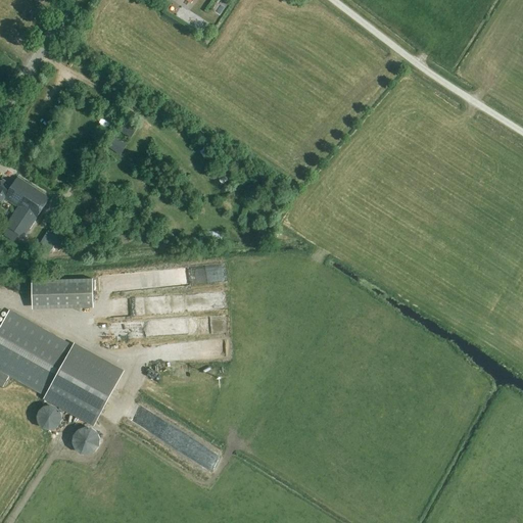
[(174,8),(179,13),(186,7),(181,1),(174,8)]
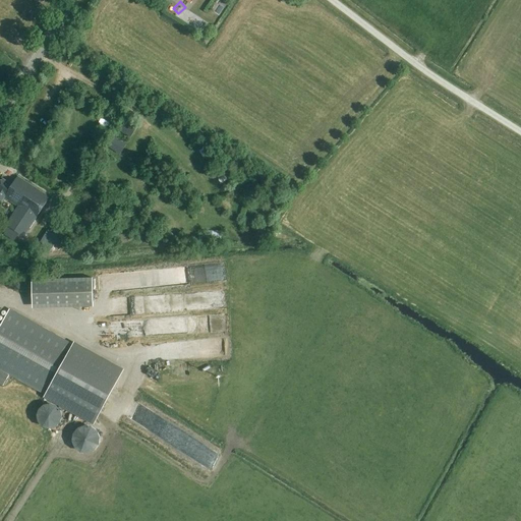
[(137,103),(148,109),(151,104),(140,98),(137,103)]
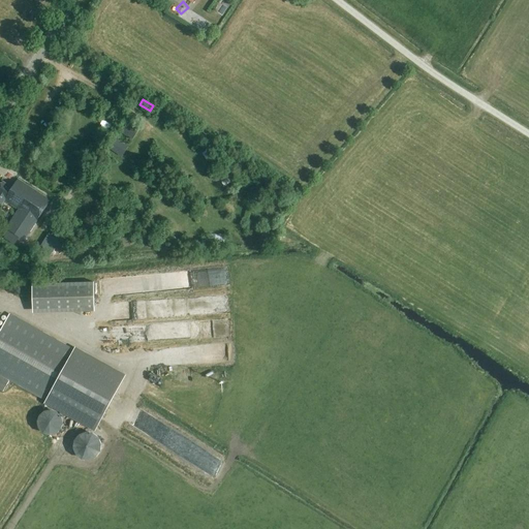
[(166,115),(163,119),(172,126),(176,122),(166,115)]
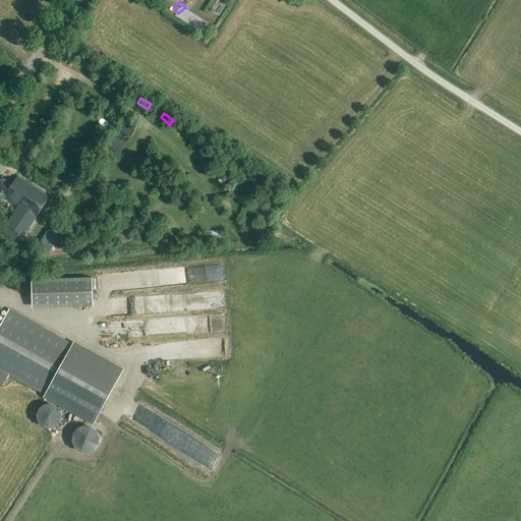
[(125,128),(134,136),(141,128),(132,120),(125,128)]
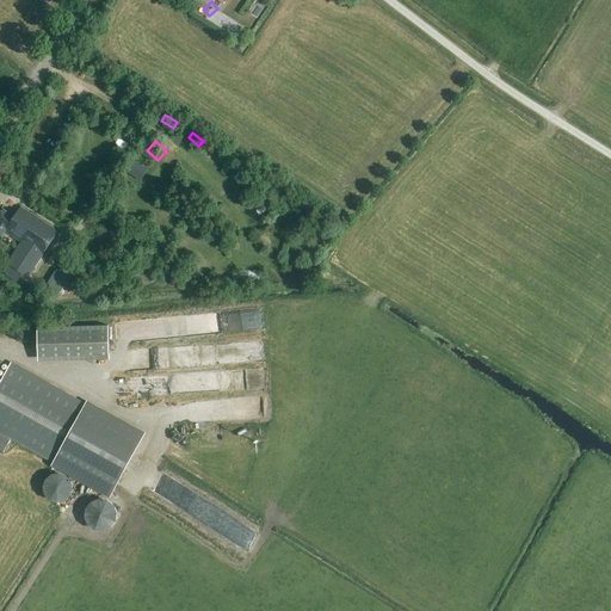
[(215,162),(224,155),(217,146),(208,153),(215,162)]
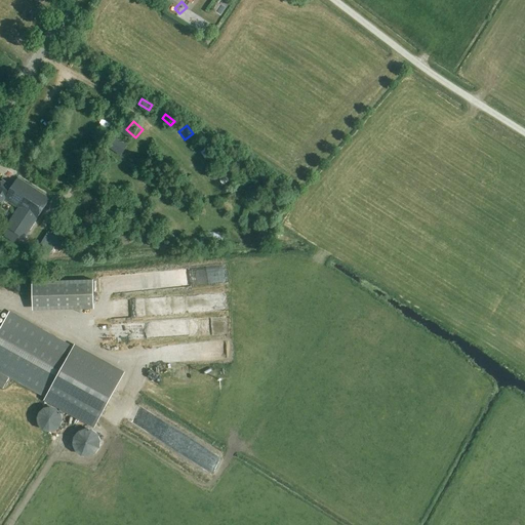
[(114,137),(108,146),(117,152),(122,143),(114,137)]
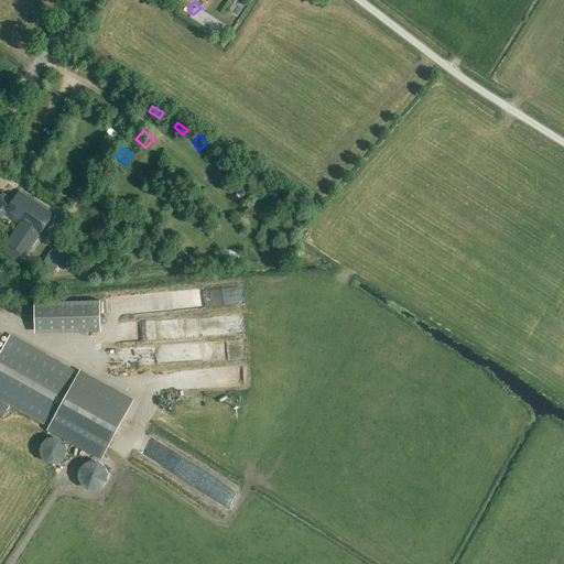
[(228,152),(221,163),(229,167),(236,156),(228,152)]
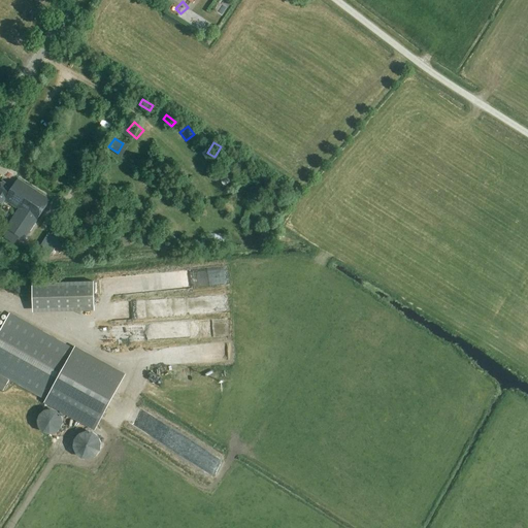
[(51,200),(19,178),(12,188),(3,180),(0,186),(0,203),(2,205),(5,201),(20,210),(7,229),(24,239),(51,200)]
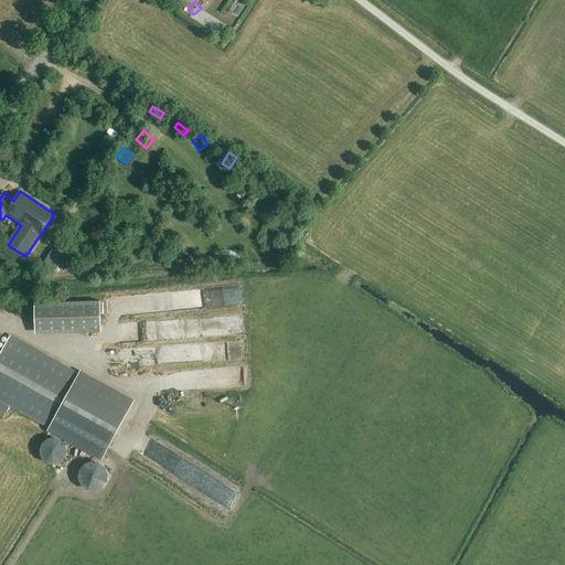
[(65,227),(60,235),(67,241),(73,232),(65,227)]
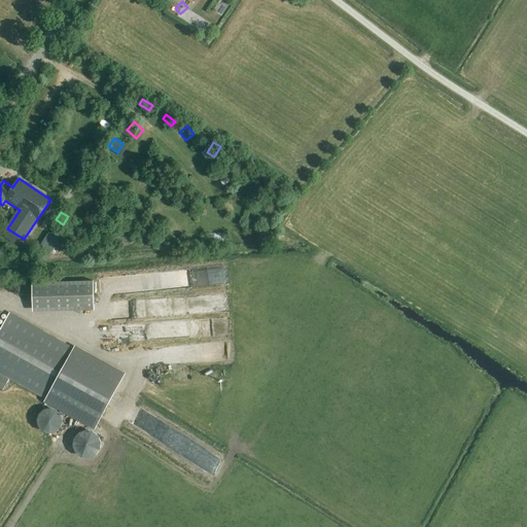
[(94,278),(33,280),(33,309),(94,307),(94,278)]
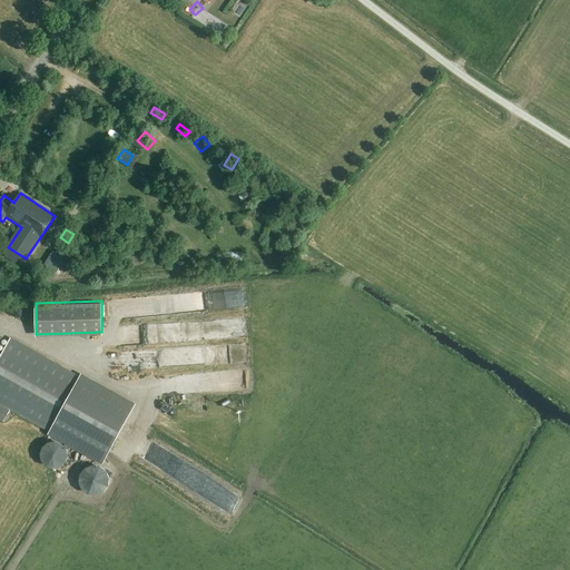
[(157,315),(130,316),(131,327),(158,325),(157,315)]
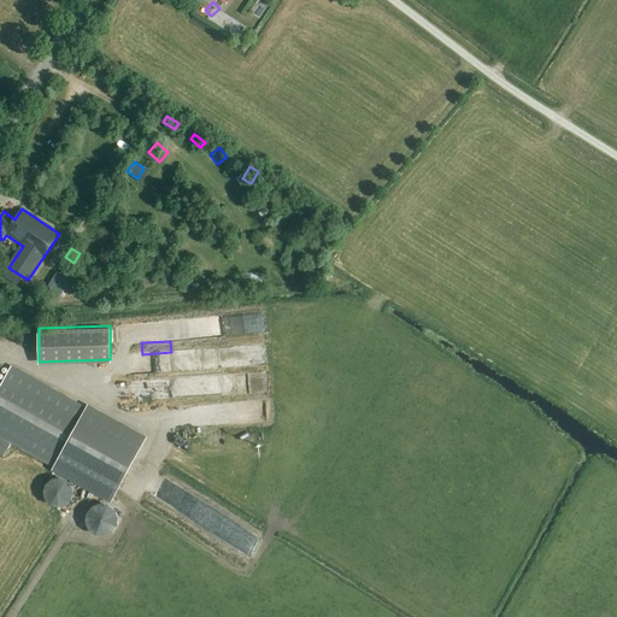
[(224,364),(234,364),(234,348),(223,348),(224,364)]
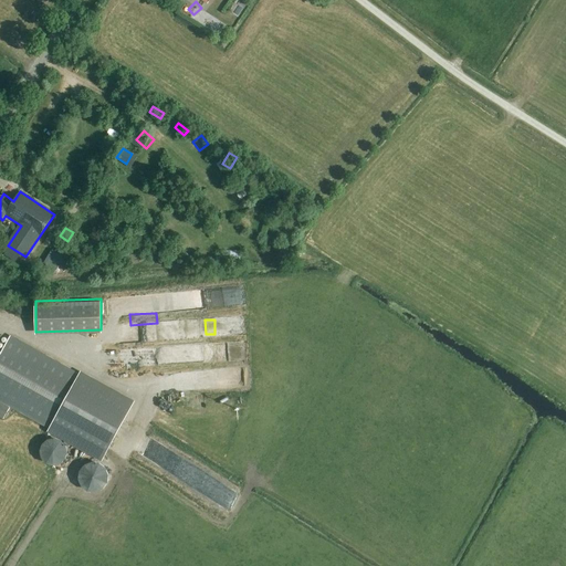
[(103,459),(133,404),(10,336),(0,354),(0,417),(3,419),(9,408),(103,459)]
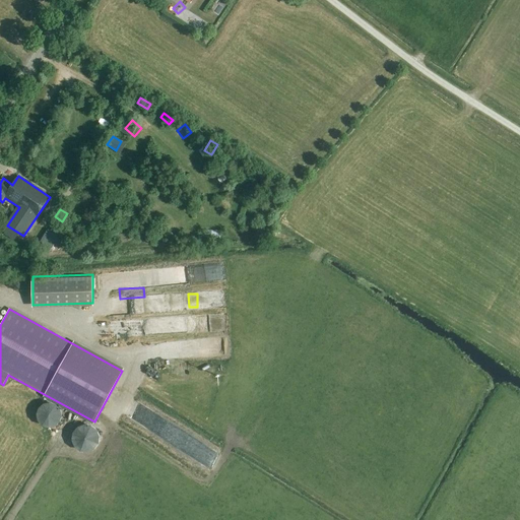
[(143,334),(182,332),(181,318),(103,323),(104,343),(143,341),(143,334)]
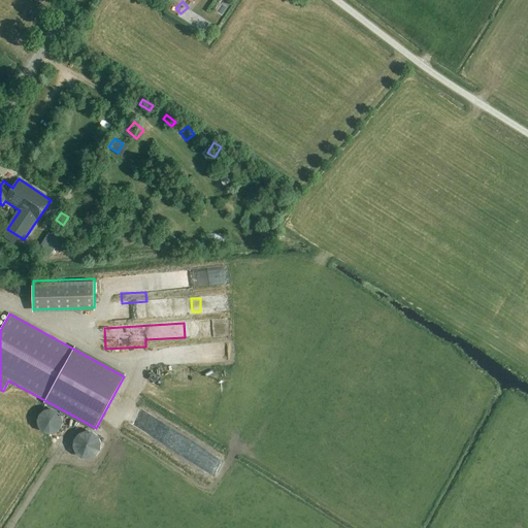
[(50,435),(56,433),(61,429),(63,423),(62,417),(57,411),(51,409),(44,410),(39,415),(37,422),(38,428),(43,433),(50,435)]
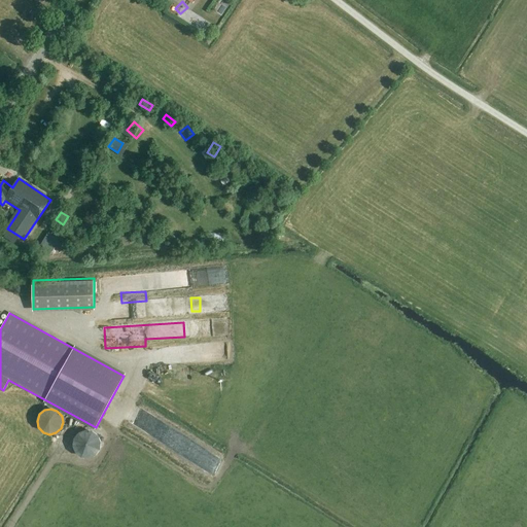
[(90,459),(96,456),(100,451),(101,443),(98,436),(93,431),(86,431),(82,431),(77,434),(74,441),(73,447),(76,454),(82,458),(90,459)]
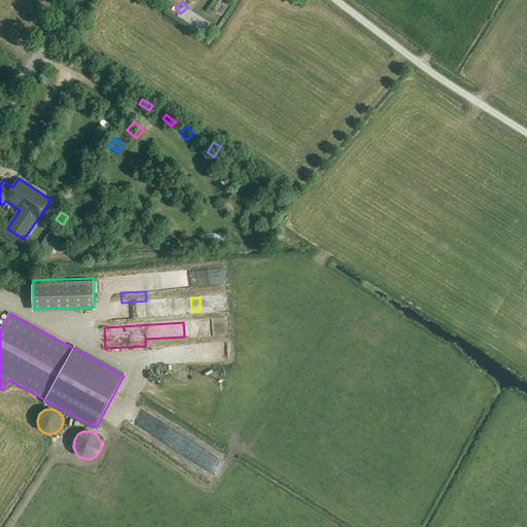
[(218,473),(227,460),(214,452),(206,465),(218,473)]
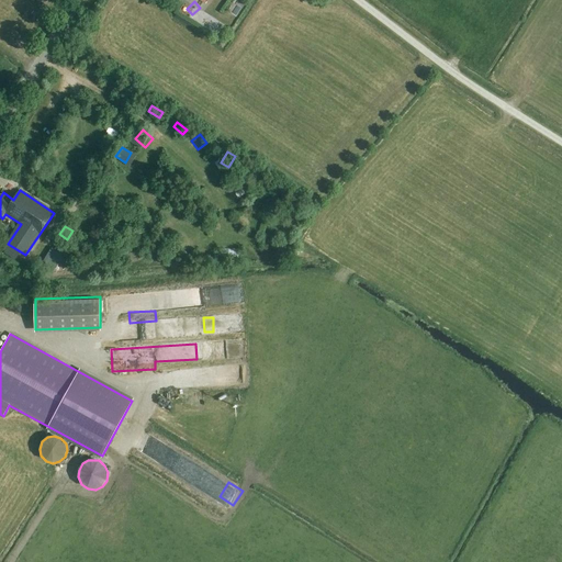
[(245,484),(240,494),(251,498),(255,487),(245,484)]
